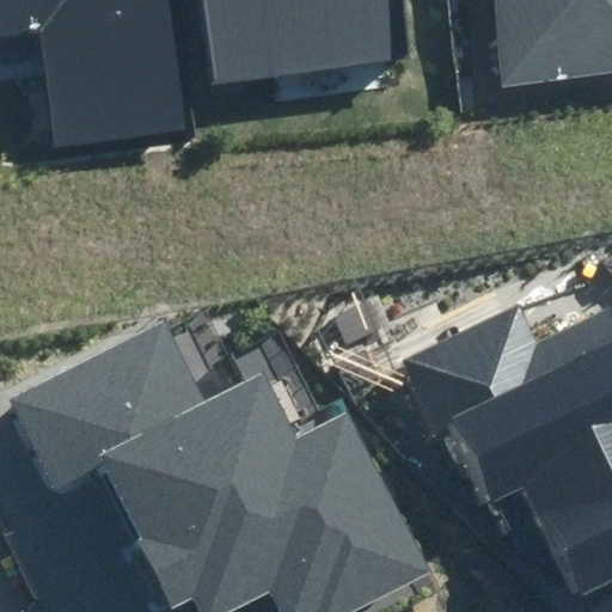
[(0,0),(0,35),(40,31),(54,147),(185,132),(169,0),(0,0)]
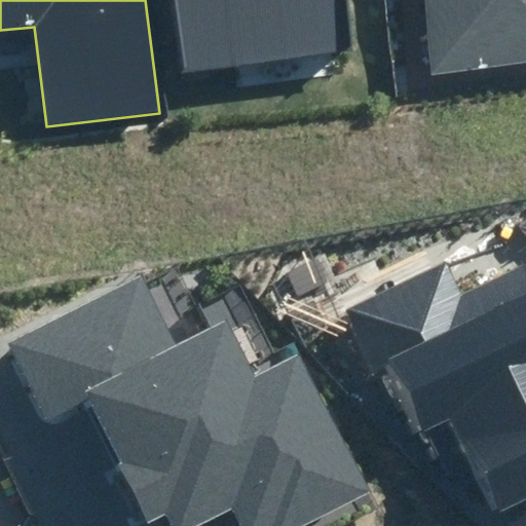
[(177,0),(187,72),(359,49),(351,0),(177,0)]
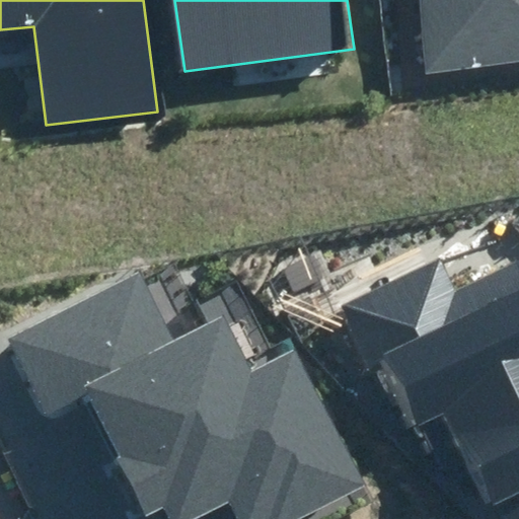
[(518,0),(419,0),(428,72),(518,61),(518,0)]
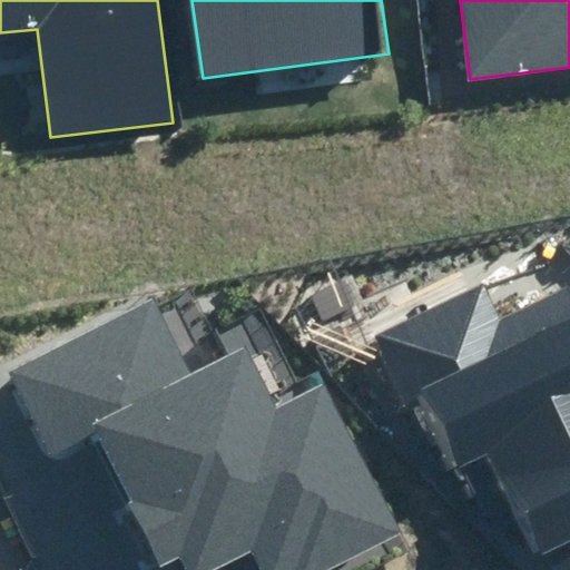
[(491,453),(537,552),(569,537),(569,285),(498,318),(481,282),(371,333),(403,403),(421,394),(455,470),(491,453)]
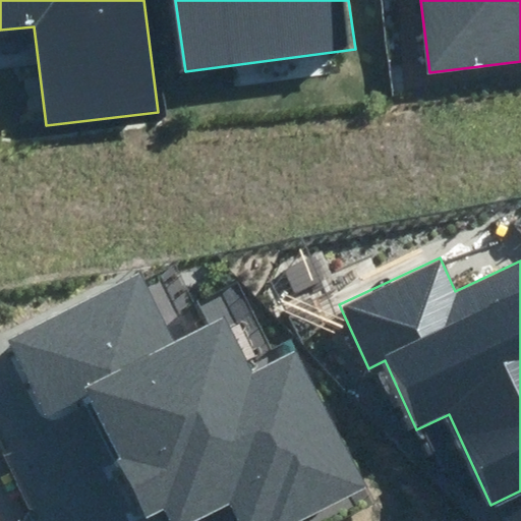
[(162,520),(163,520),(162,520),(301,520),(365,489),(295,350),(250,373),(224,321),(174,345),(139,275),(7,340),(48,422),(90,401),(149,520),(162,520)]
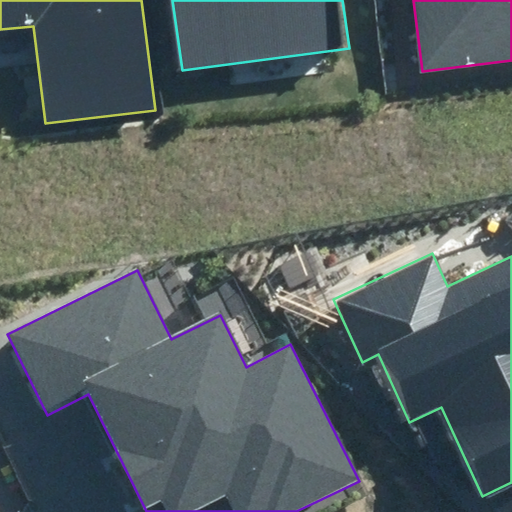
All buildings are outlined.
